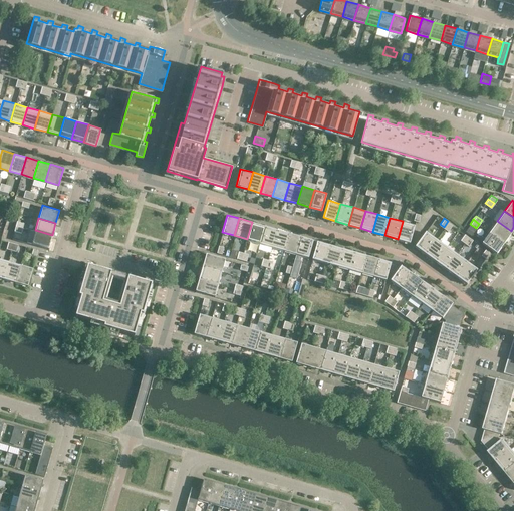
[(415,225),(403,221),(398,239),(410,242),(415,225)]
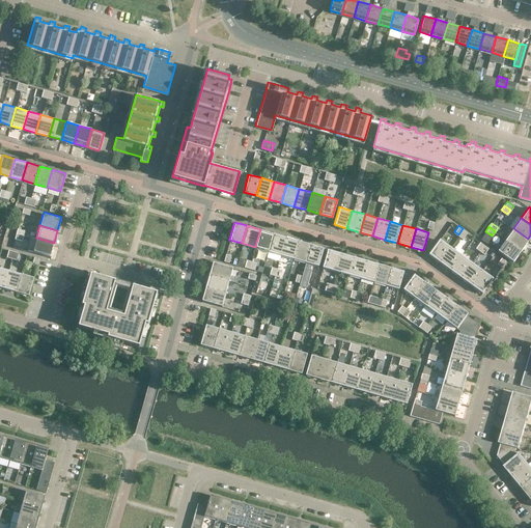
[(467,231),(463,228),(458,234),(463,238),(467,231)]
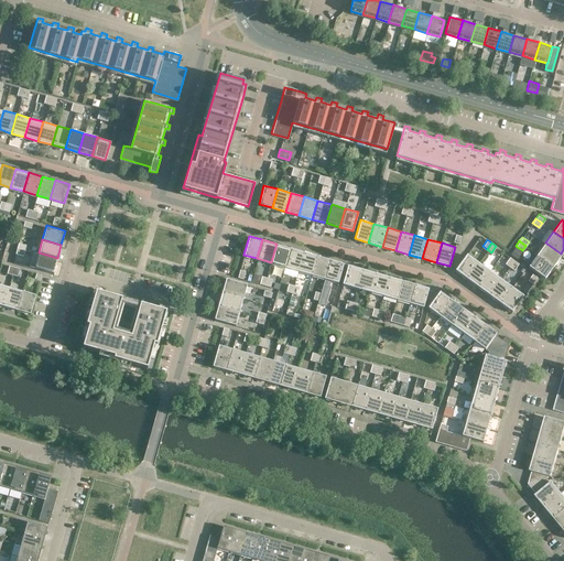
[(561,254),(545,243),(537,254),(553,266),(561,254)]
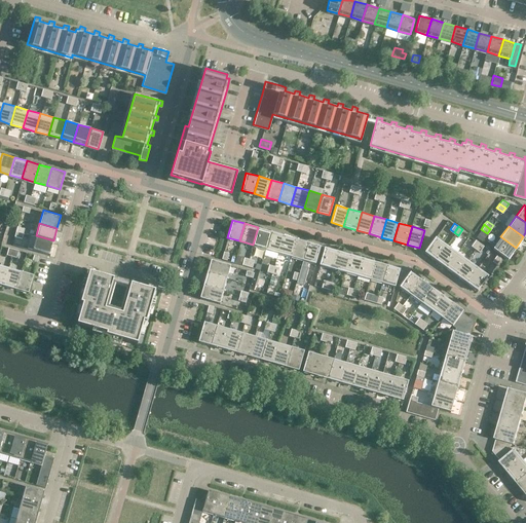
[(270,230),(258,227),(253,245),(265,249),(270,230)]
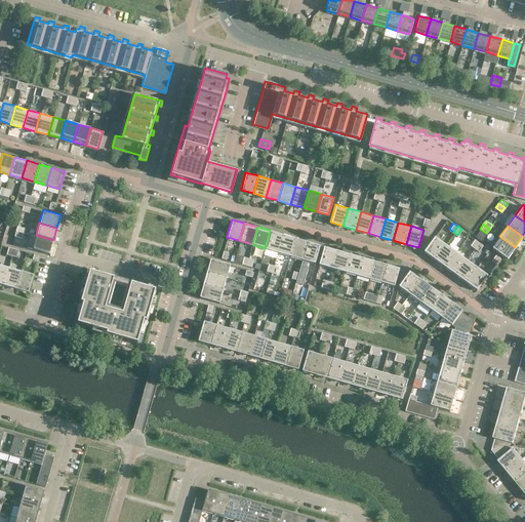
[(480,229),(476,235),(481,239),(486,233),(480,229)]
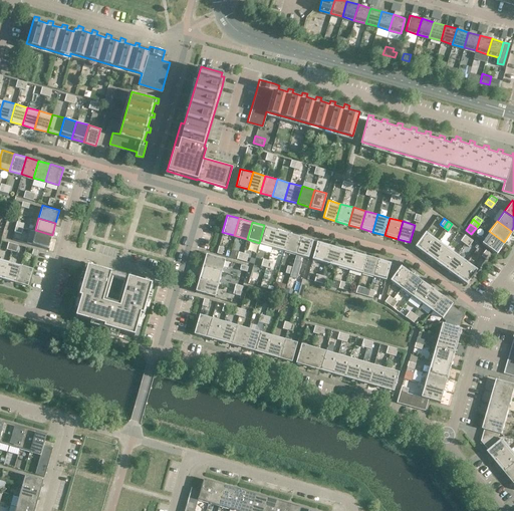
[(276,229),(264,225),(259,243),(271,246),(276,229)]
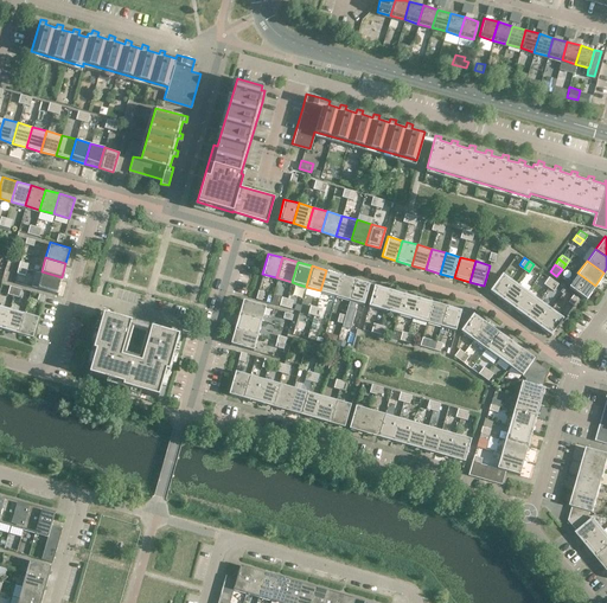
[(340,274),(326,270),(320,290),(334,295),(340,274)]
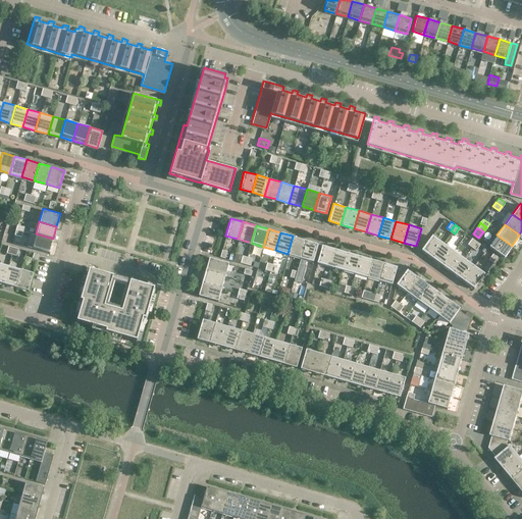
[(53,239),(36,234),(32,247),(49,252),(53,239)]
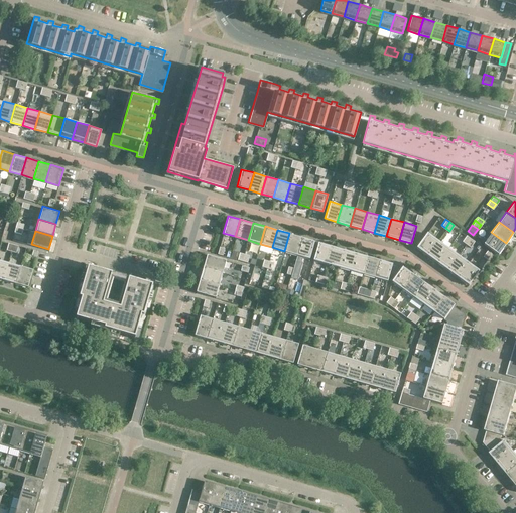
[(437,239),(426,232),(416,246),(426,254),(437,239)]
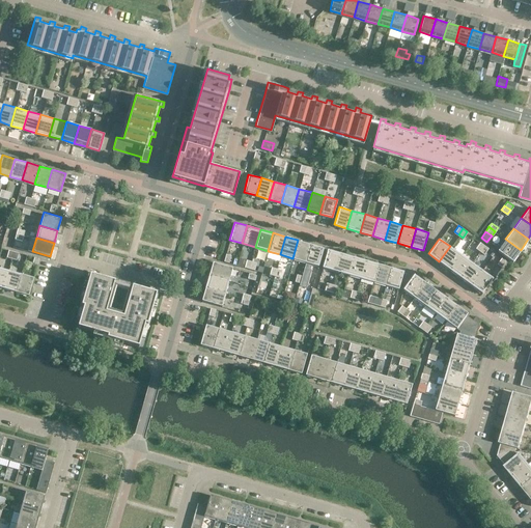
[(521,250),(505,239),(498,250),(512,260),(521,250)]
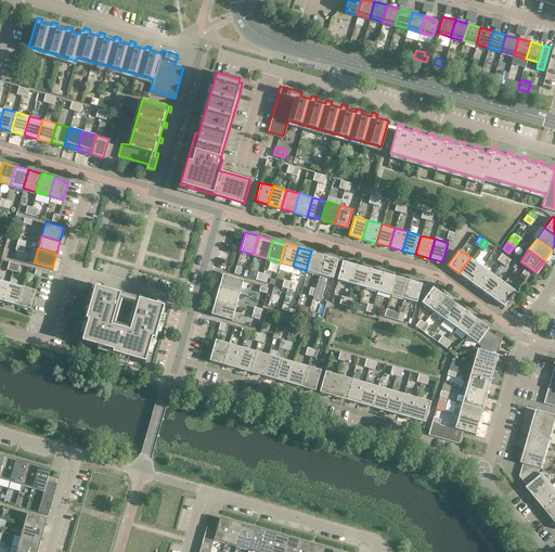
[(324,255),(311,251),(306,270),(319,273),(324,255)]
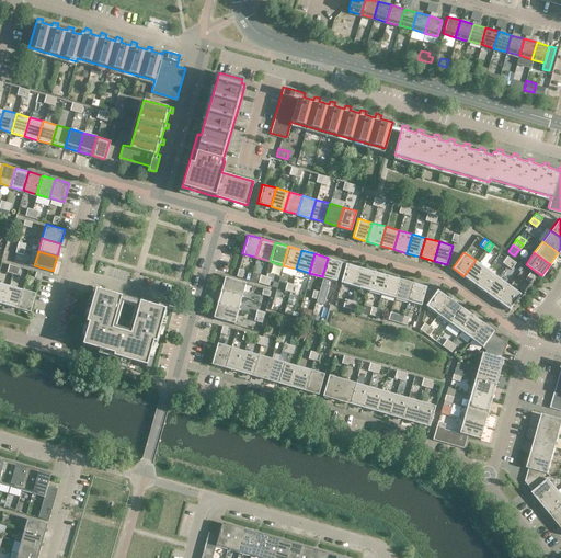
[(512,258),(507,254),(502,261),(506,264),(512,258)]
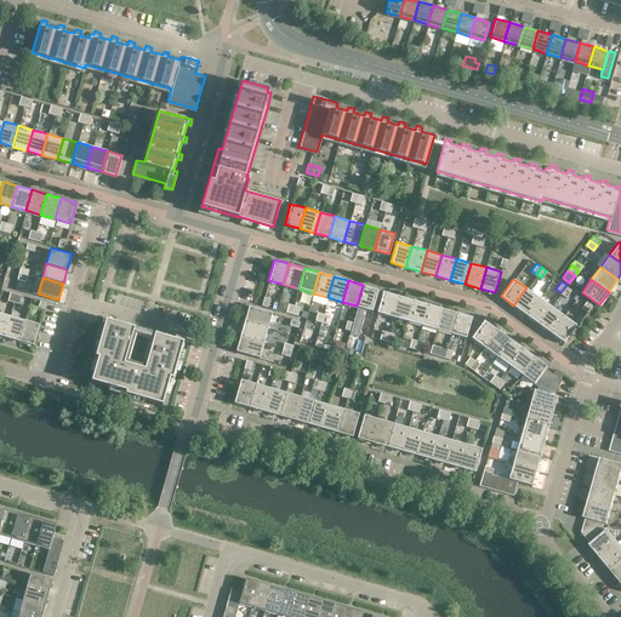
[(379,289),(363,285),(357,306),(372,310),(379,289)]
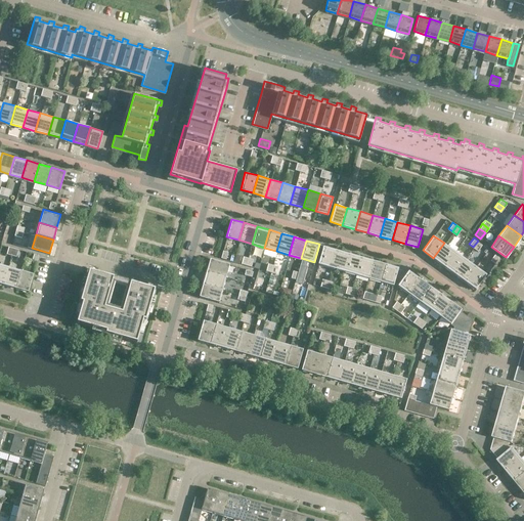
[(482,244),(478,241),(473,247),(477,250),(482,244)]
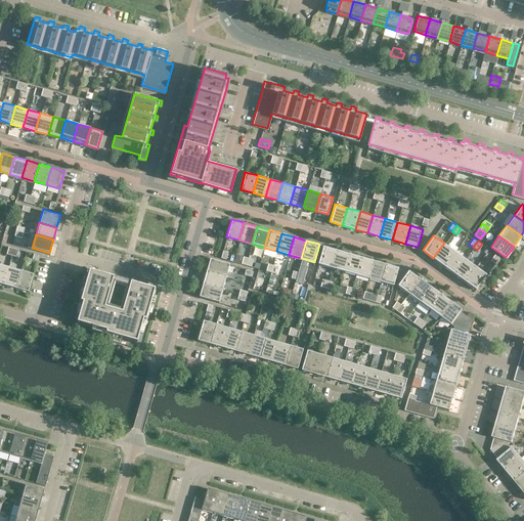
[(454,251),(444,243),(433,258),(444,265),(454,251)]
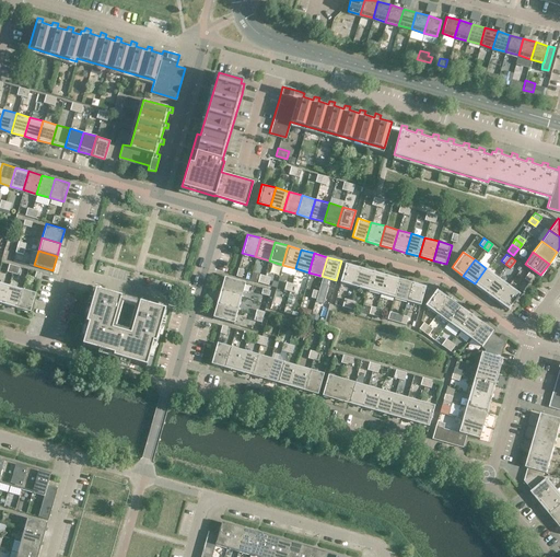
[(359,266),(346,262),(340,281),(353,285),(359,266)]
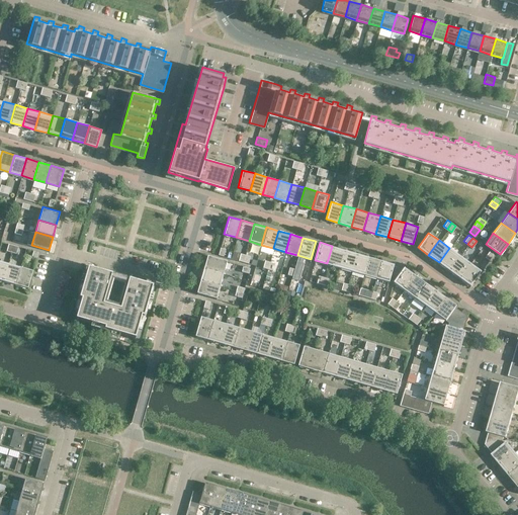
[(344,249),(332,246),(327,263),(339,267),(344,249)]
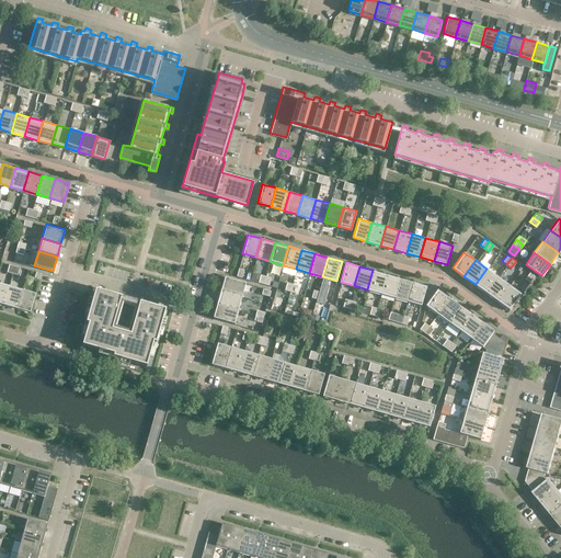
[(497,276),(487,269),(476,284),(487,293),(497,276)]
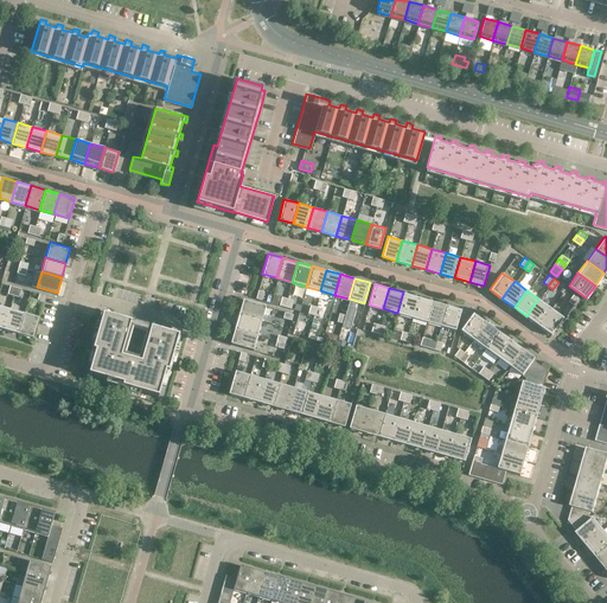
[(417,296),(403,292),(397,313),(411,316),(417,296)]
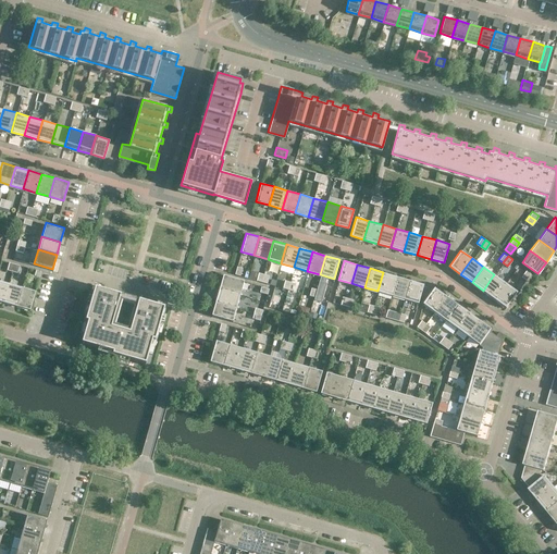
[(531,272),(525,269),(521,275),(525,279),(531,272)]
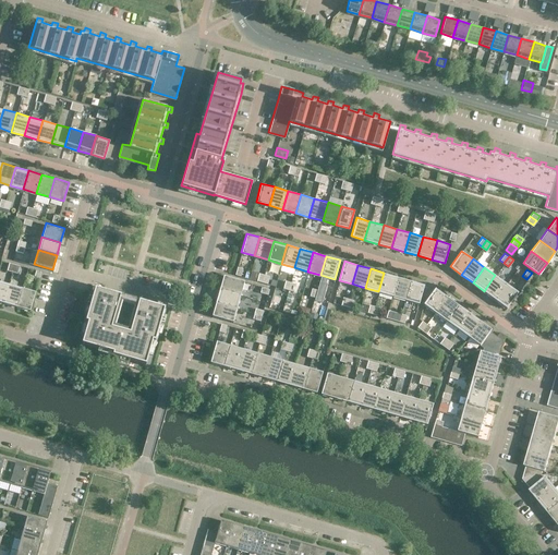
[(398,276),(384,273),(378,291),(392,296),(398,276)]
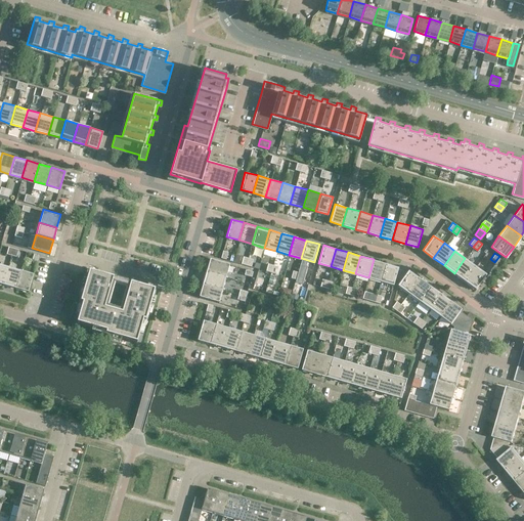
[(220,260),(210,258),(206,270),(225,275),(229,263),(220,260)]
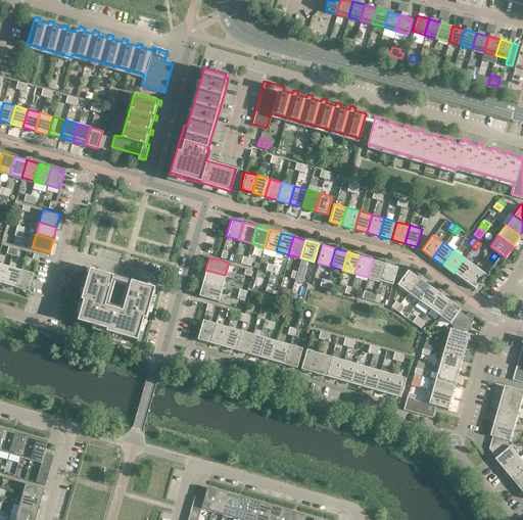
[(475,266),(464,257),(454,273),(464,280),(475,266)]
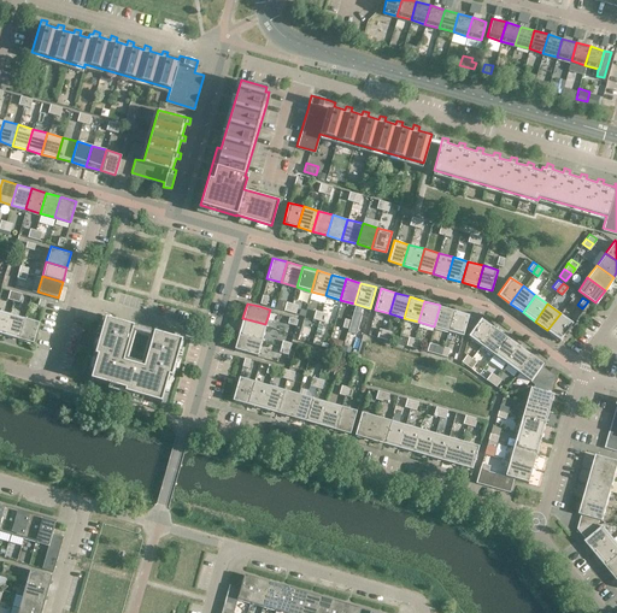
[(454,310),(440,305),(434,326),(448,330),(454,310)]
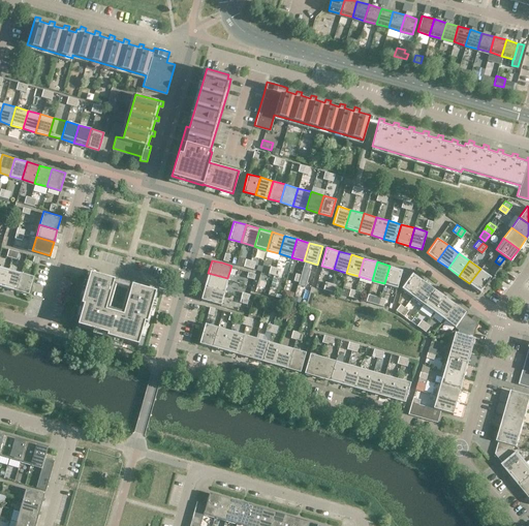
[(402,270),(390,266),(384,283),(397,287),(402,270)]
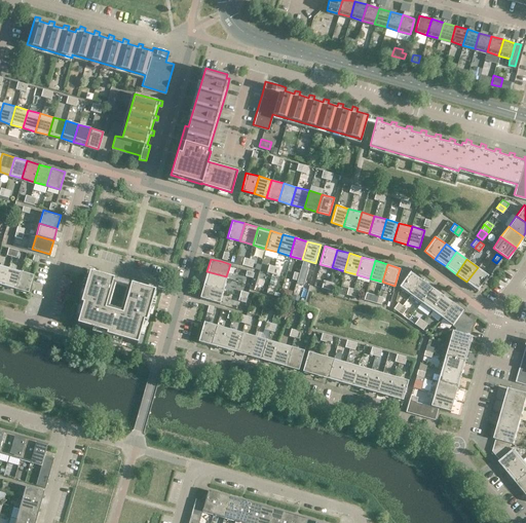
[(21,270),(8,266),(3,285),(15,288),(21,270)]
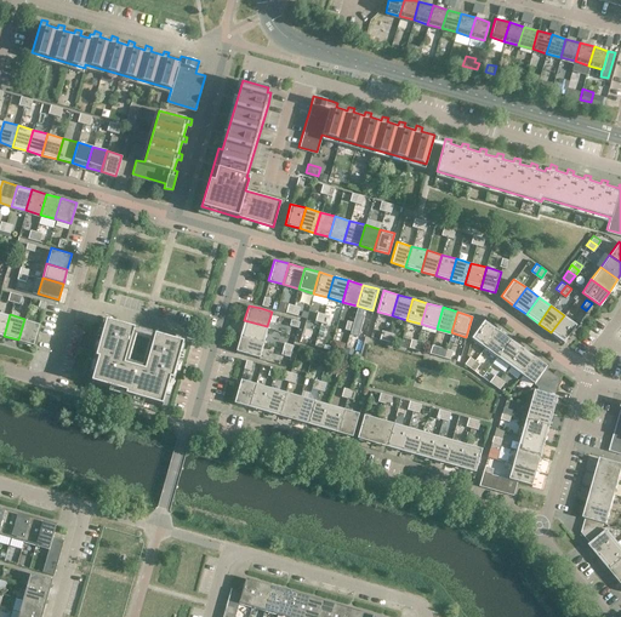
[(576,324),(564,315),(551,332),(564,342),(576,324)]
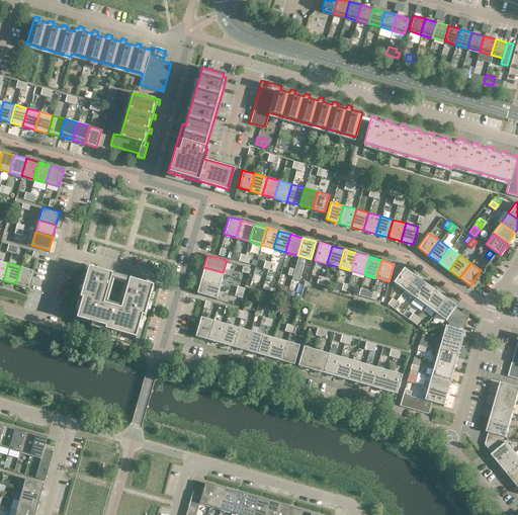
[(32,269),(20,266),(15,283),(27,287),(32,269)]
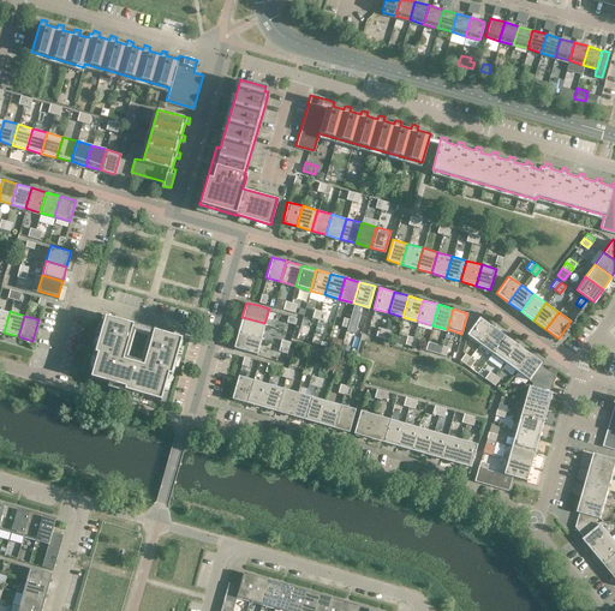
[(491,325),(479,316),(466,334),(479,342),(491,325)]
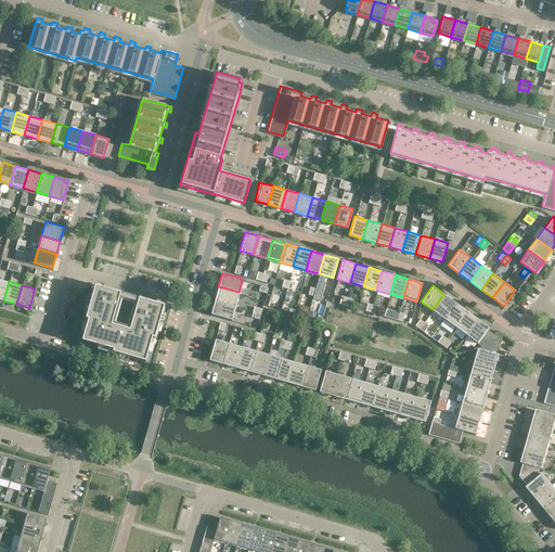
[(138,298),(137,299),(134,299),(134,297),(123,294),(123,295),(119,295),(119,293),(94,286),(85,319),(87,319),(81,341),(112,350),(112,352),(144,362),(151,337),(154,338),(163,306),(138,298)]
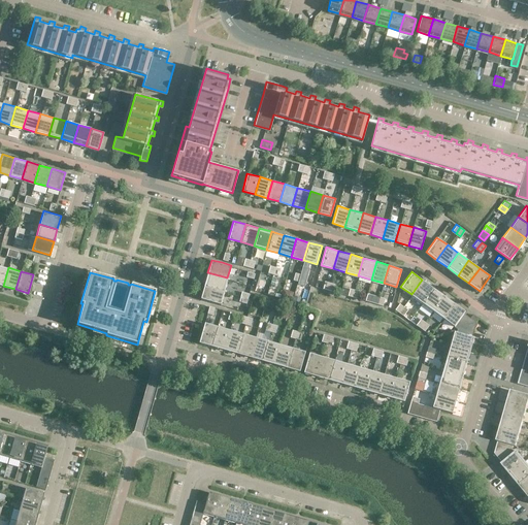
[(227,277),(207,272),(204,285),(224,291),(227,277)]
